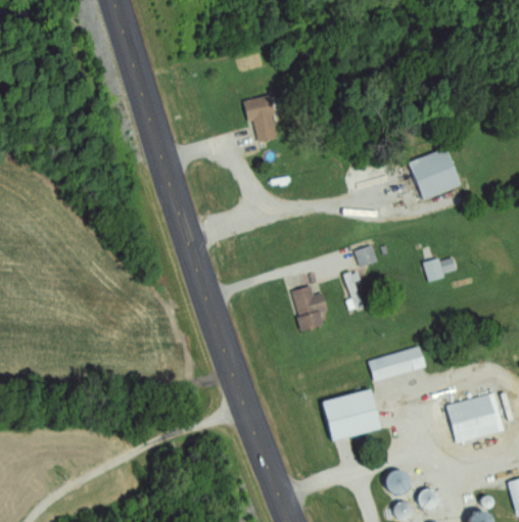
[(277,138),(270,95),(243,100),(247,122),(252,121),(256,141),(277,138)]
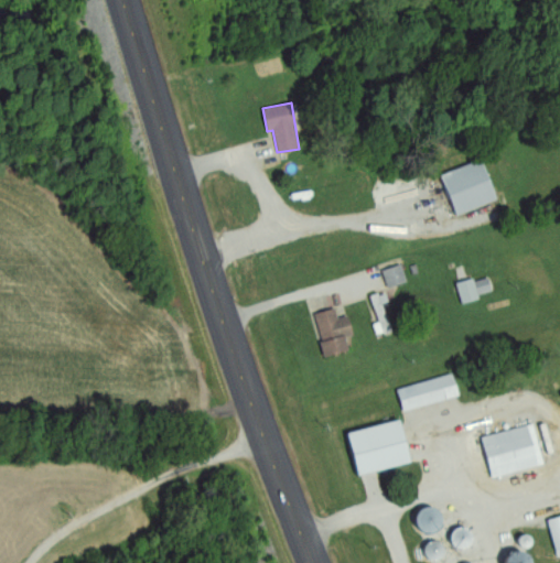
[(496,202),(483,160),(441,173),(454,215),(496,202)]
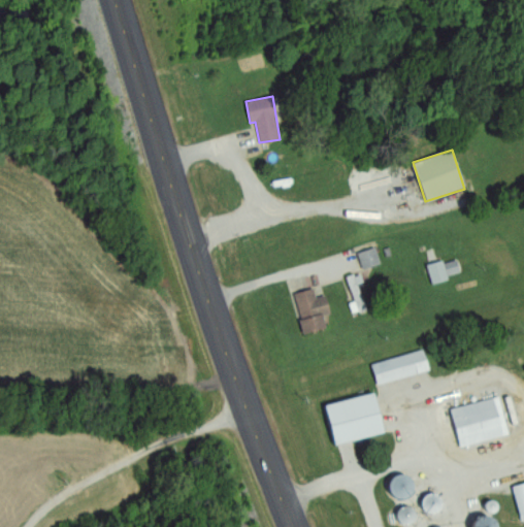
[(380,264),(374,249),(358,254),(363,270),(380,264)]
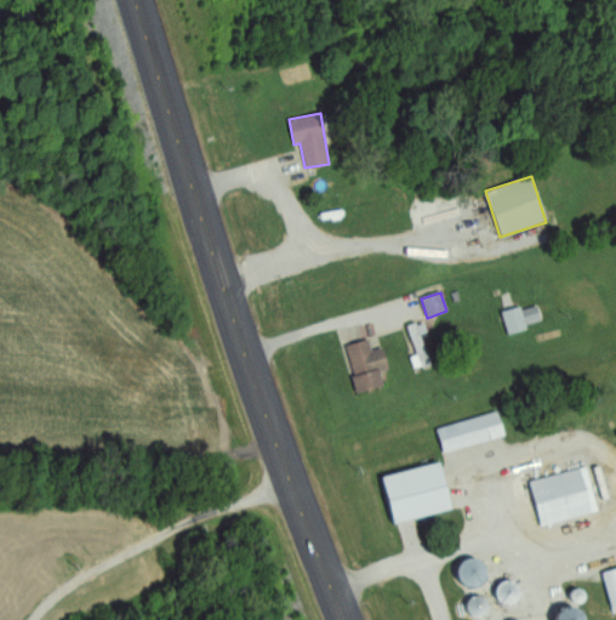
[(508,335),(528,329),(520,306),(501,312),(508,335)]
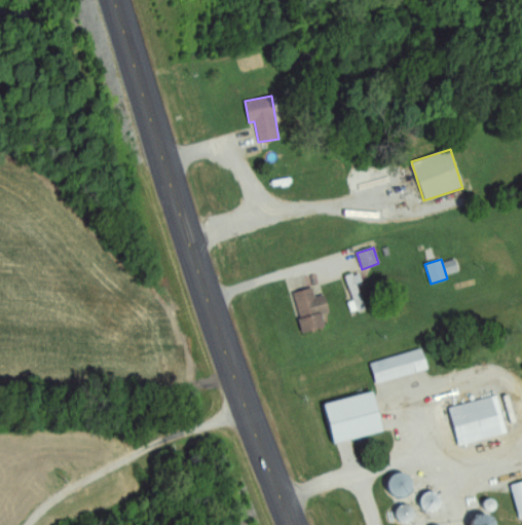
[(345,276),(356,311),(366,308),(356,273),(345,276)]
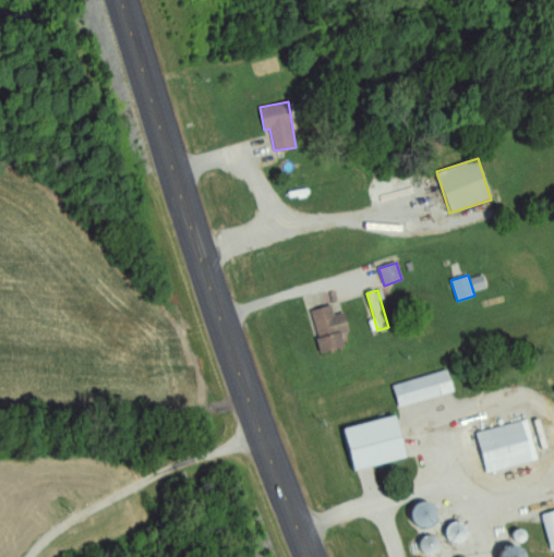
[(311,310),(321,353),(346,348),(342,335),(350,333),(345,312),(334,315),(332,305),(311,310)]
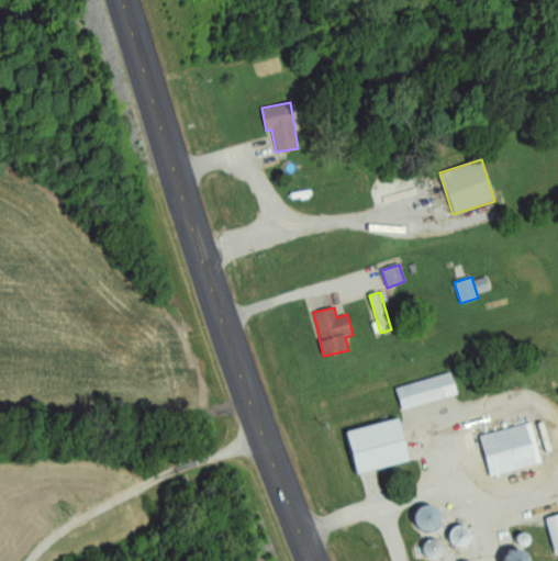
[(457,396),(452,373),(395,385),(401,408),(457,396)]
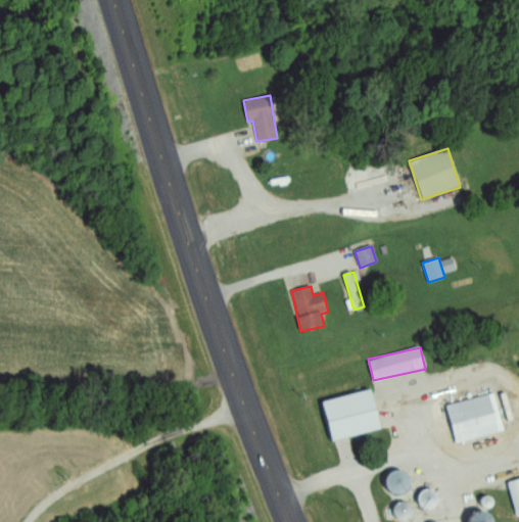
[(331,441),(381,429),(371,389),(322,400),(331,441)]
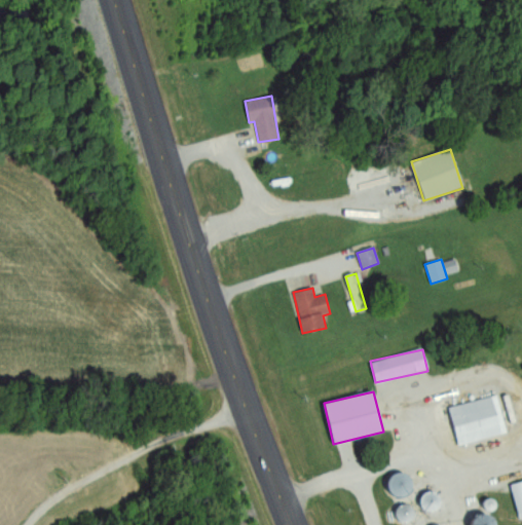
[(449,406),(457,446),(508,435),(498,395),(449,406)]
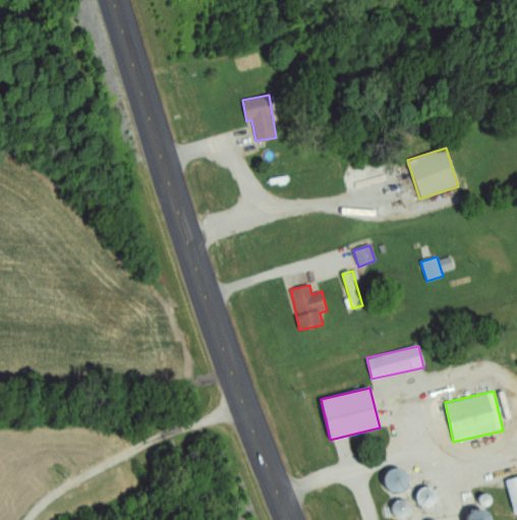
[(394,495),(408,485),(397,467),(382,477),(394,495)]
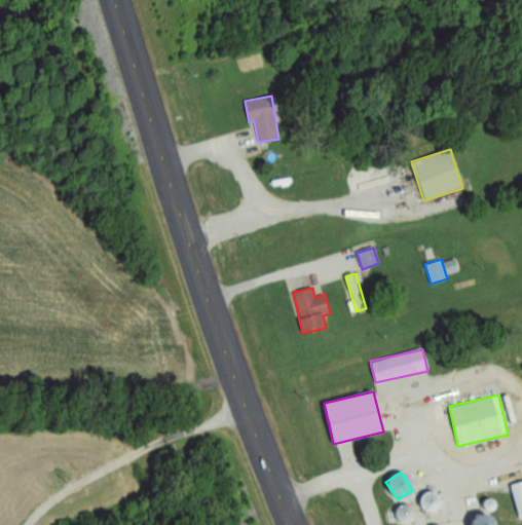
[(521,519),(521,481),(510,485),(520,520),(521,519)]
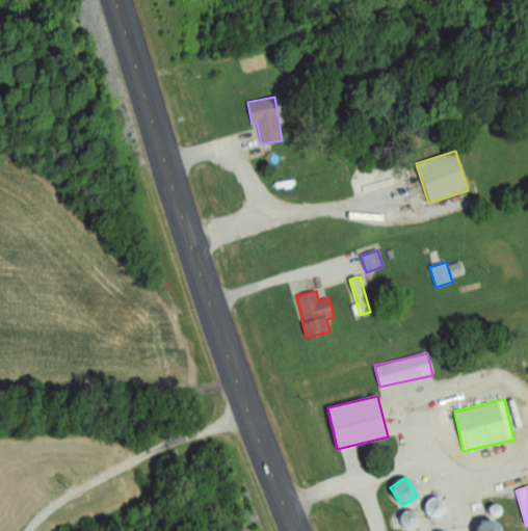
[(429,511),(442,507),(439,497),(426,501),(429,511)]
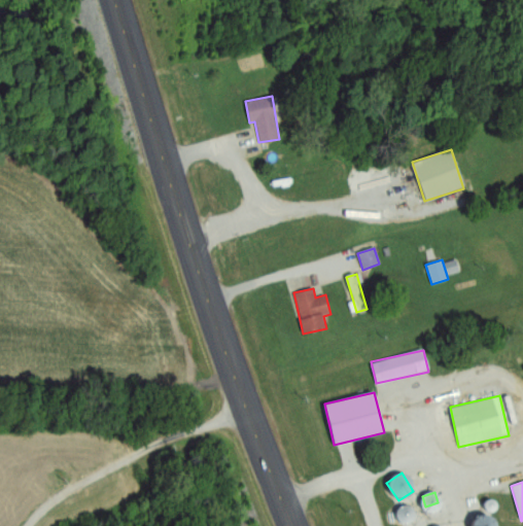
[(493,525),(489,515),(472,522),(474,525),(493,525)]
